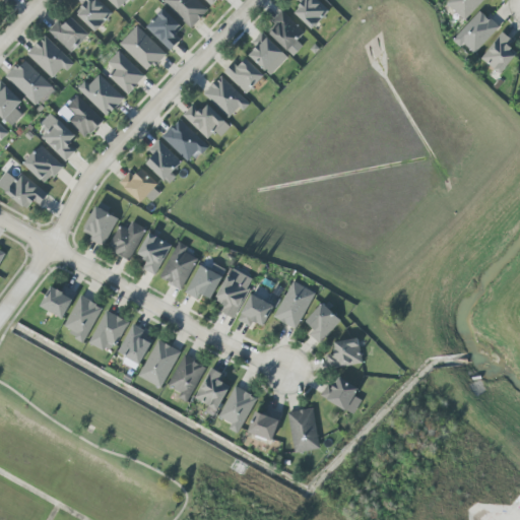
[(77,0),(77,1),(83,5),(75,13),(94,31),(112,13),(98,0),(77,0)]
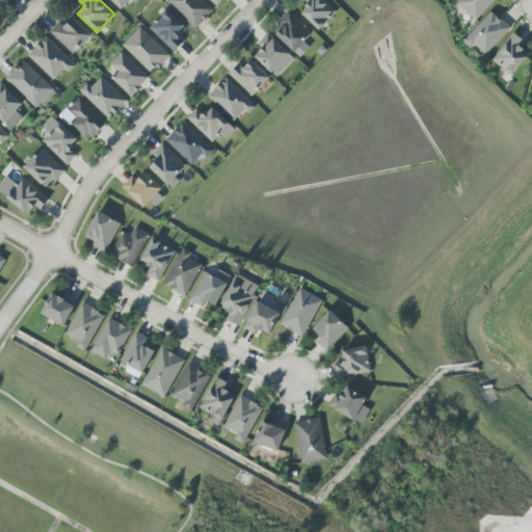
[(136,0),(109,0),(121,10),(130,0),(133,0),(135,1),(136,0)]
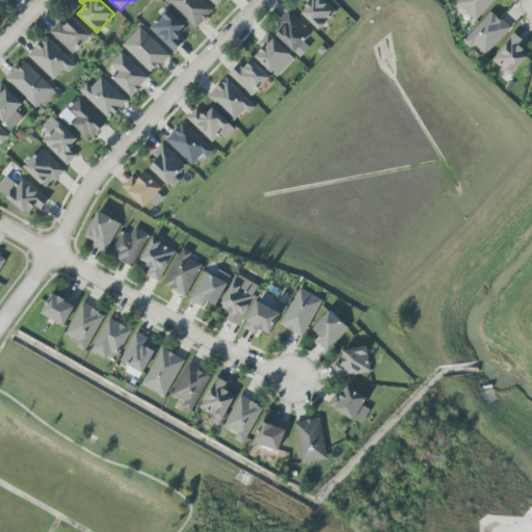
[(213,10),(202,0),(165,0),(196,29),(213,10)]
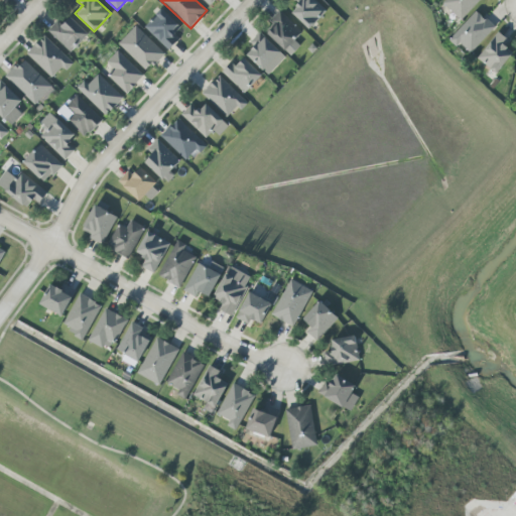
[(291,13),(309,29),(328,11),(314,0),(294,0),(299,4),(291,13)]
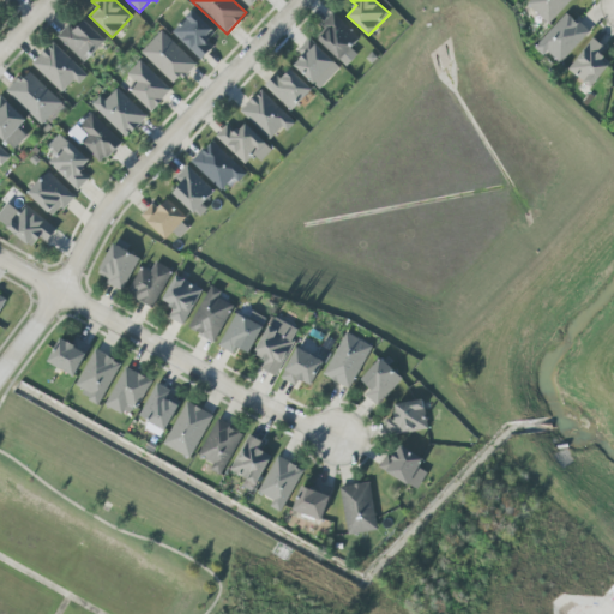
[(548,24),(571,0),(530,0),(527,4),(548,24)]
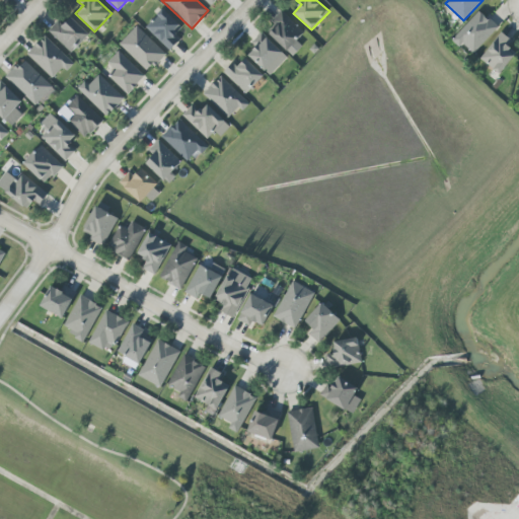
[(182,27),(163,9),(145,27),(170,51),(179,41),(174,35),(182,27)]
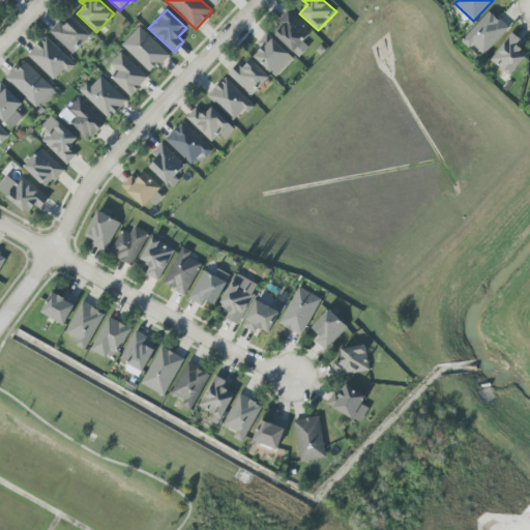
[(299,58),(310,48),(303,41),(311,33),(287,11),(277,22),(281,25),(272,33),(299,58)]
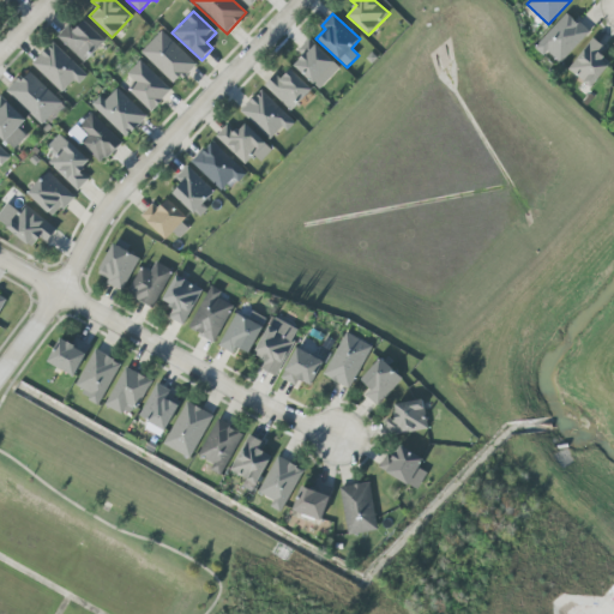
[(589,34),(567,13),(534,48),(545,58),(548,53),(560,64),(589,34)]
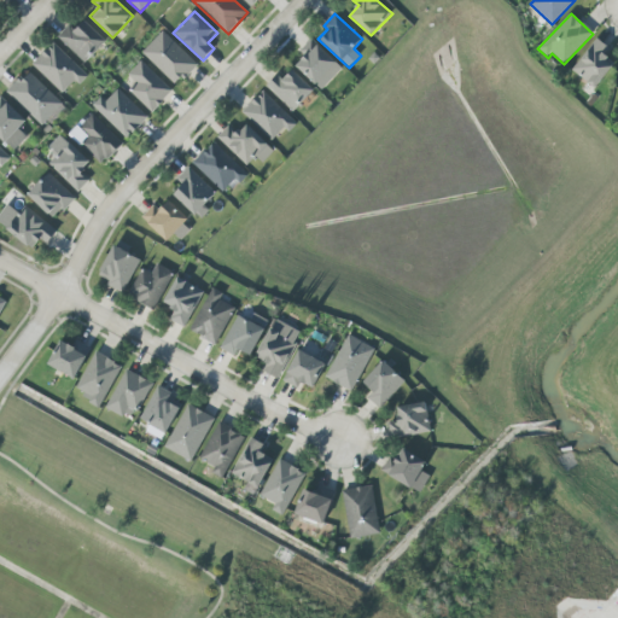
[(85,64),(106,41),(85,21),(76,30),(69,24),(57,38),(85,64)]
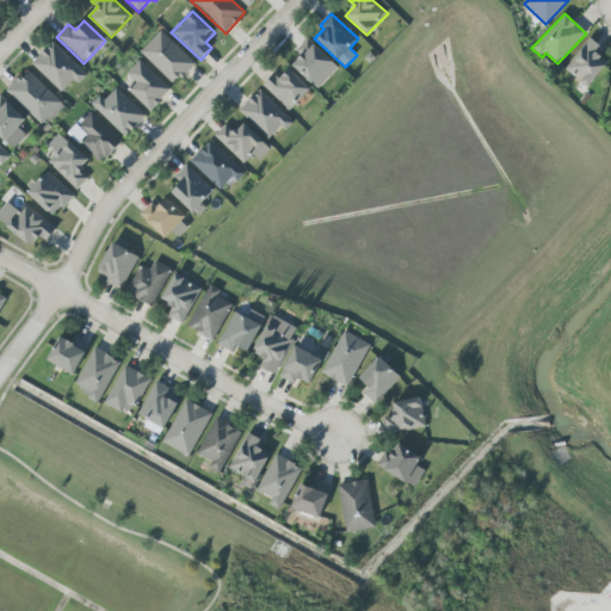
[(195,63),(160,31),(140,53),(174,85),(195,63)]
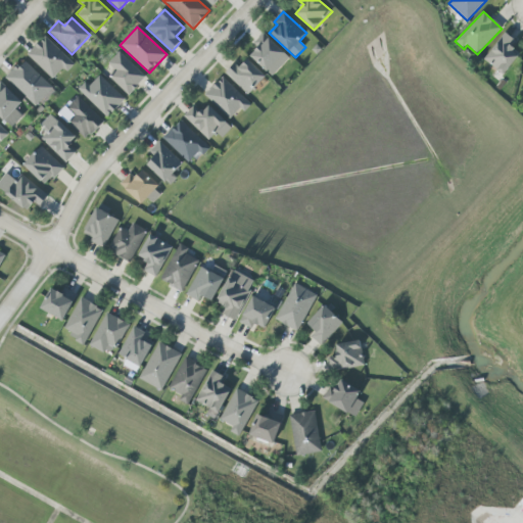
[(257,48),(250,56),(273,77),(290,58),(263,33),(253,44),(257,48)]
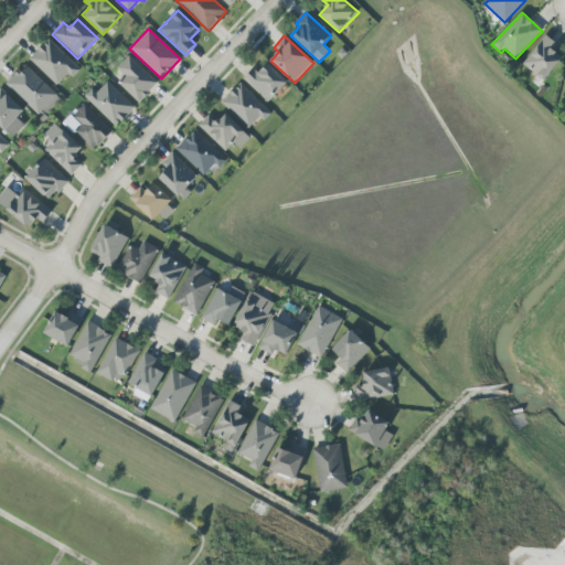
[(522,64),(544,81),(563,59),(553,51),(557,45),(545,35),(522,64)]
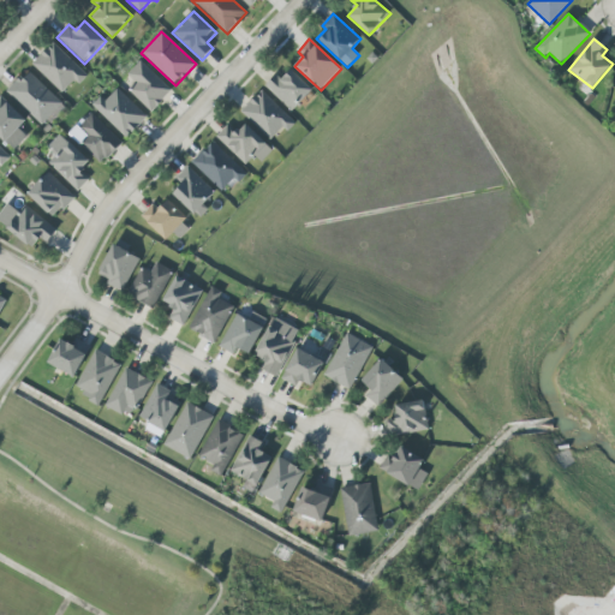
[(88,76),(53,42),(33,65),(61,93),(75,81),(79,85),(88,76)]
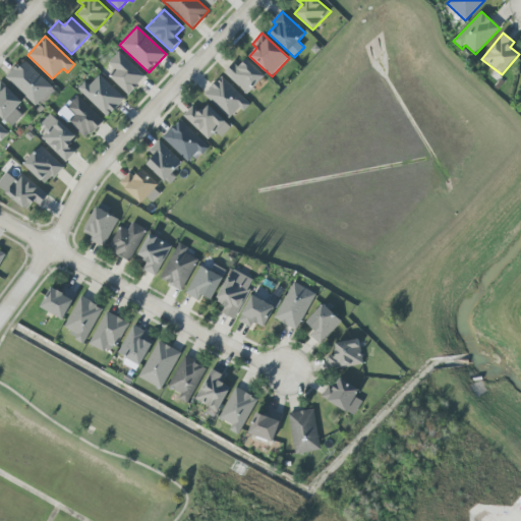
[(146,76),(119,52),(103,69),(128,95),(146,76)]
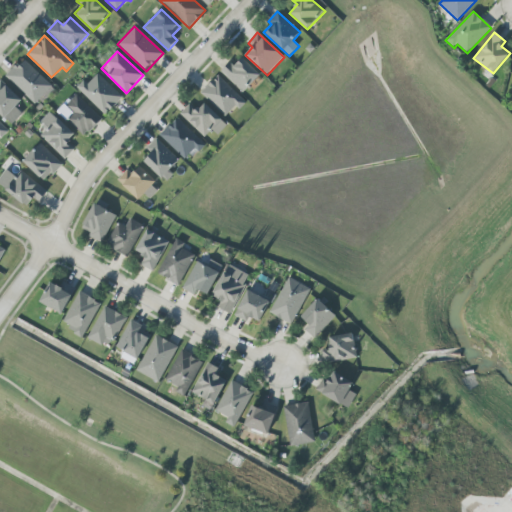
[(260,76),(243,58),(234,66),(230,61),(221,70),(242,93),(260,76)]
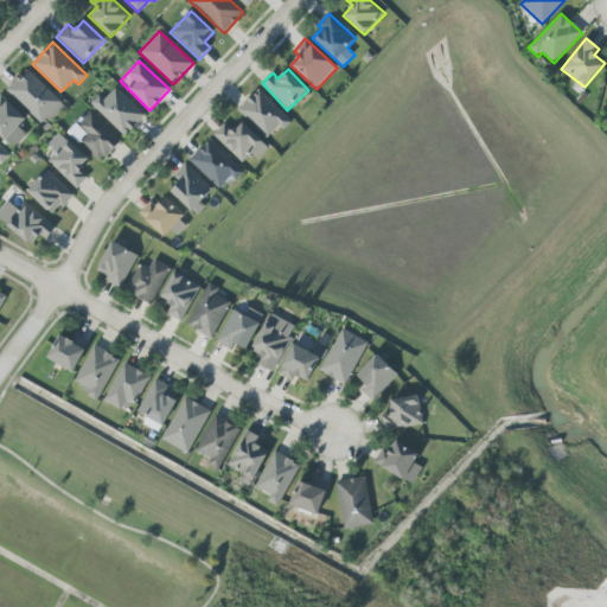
[(7,90),(43,125),(63,104),(27,70),(7,90)]
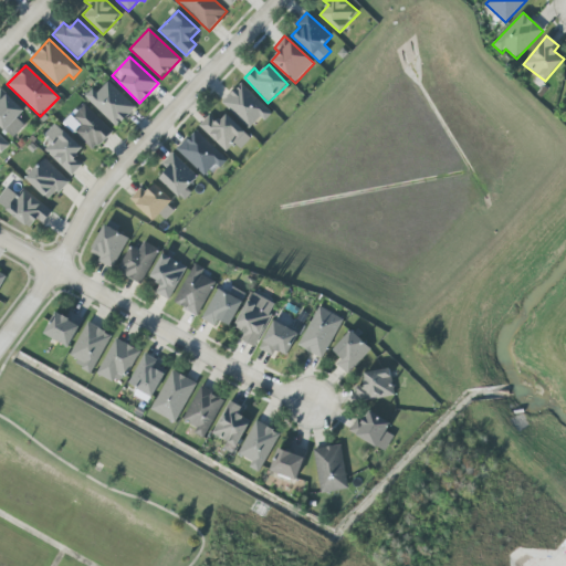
[(135,108),(107,80),(87,98),(115,128),(135,108)]
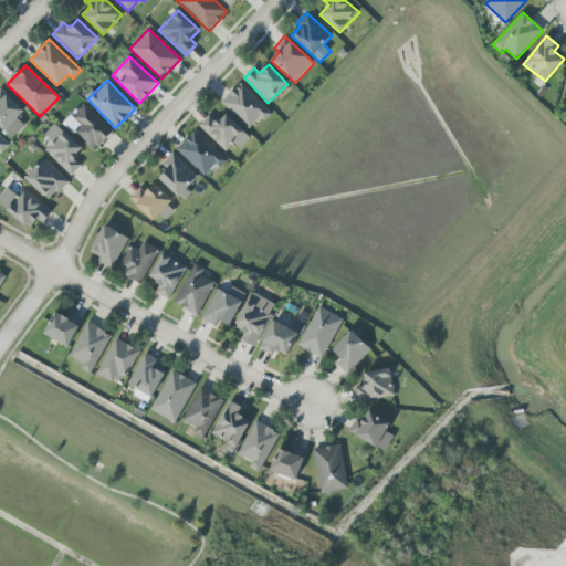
[(222,102),(251,130),(270,111),(240,83),(222,102)]
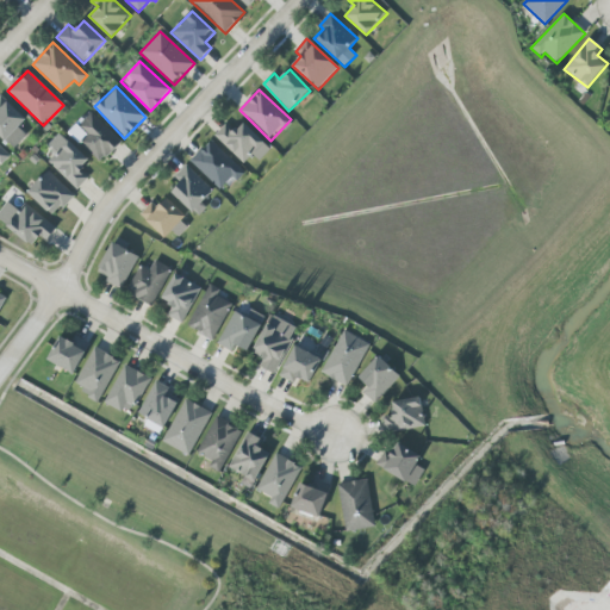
[(26,119),(0,95),(0,136),(14,149),(27,135),(18,128),(26,119)]
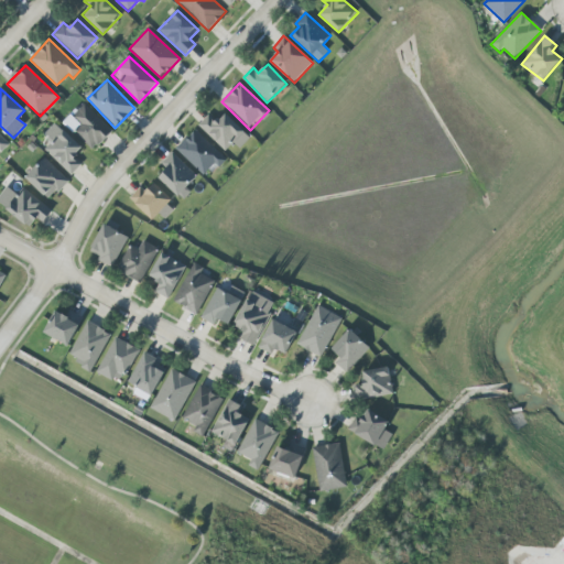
[(111,131),(83,104),(64,123),(94,150),(111,131)]
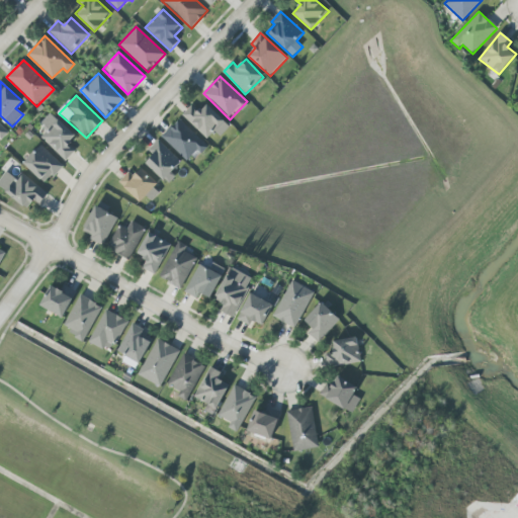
[(221,137),(230,126),(206,104),(199,111),(192,104),(182,115),(207,139),(214,132),(221,137)]
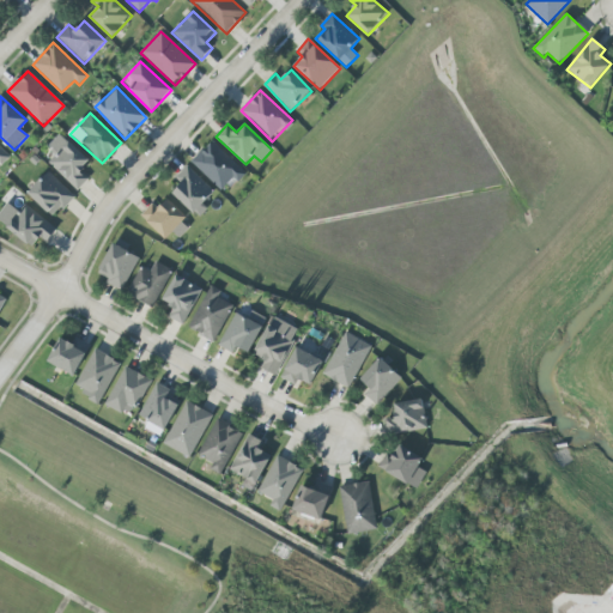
[(48,163),(78,190),(89,178),(80,170),(90,162),(60,134),(47,147),(56,156),(48,163)]
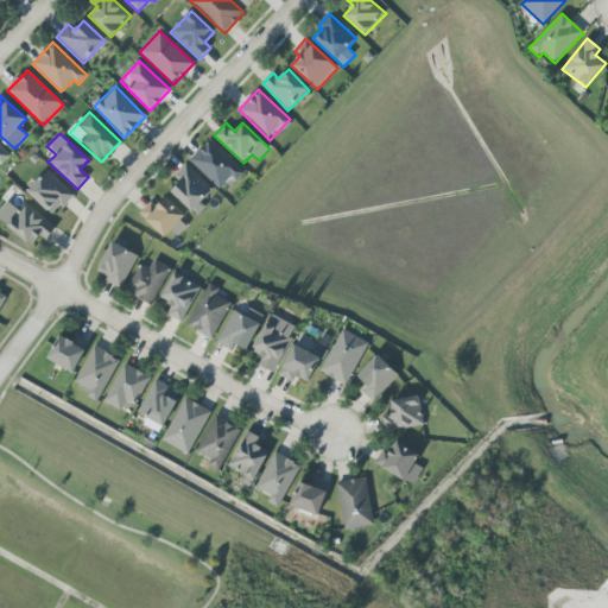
[(242,171),(211,139),(190,160),(221,192),(242,171)]
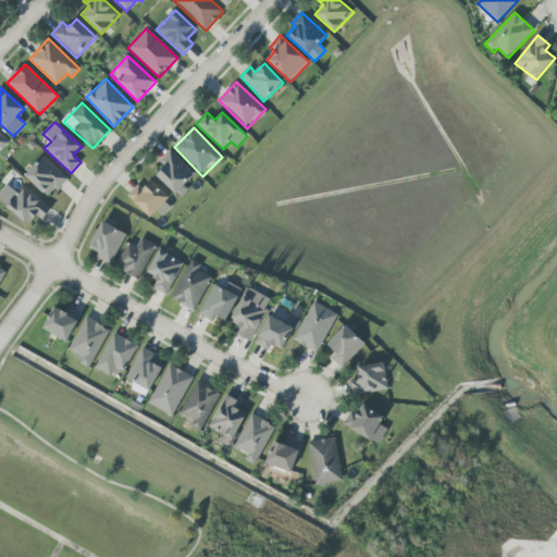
[(0,149),(1,151),(10,141),(0,133),(0,149)]
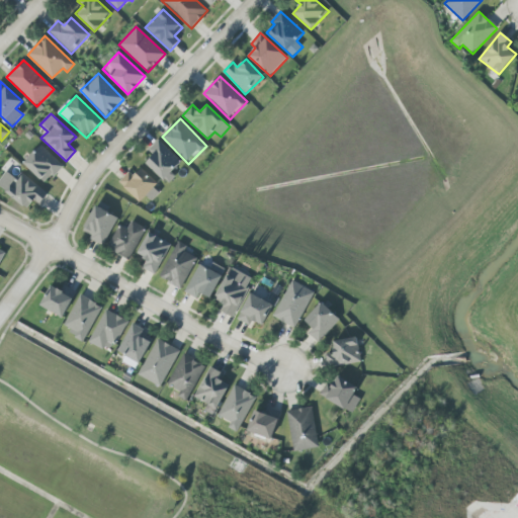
[(168,184),(175,177),(171,173),(181,162),(158,140),(148,151),(153,156),(146,164),(168,184)]
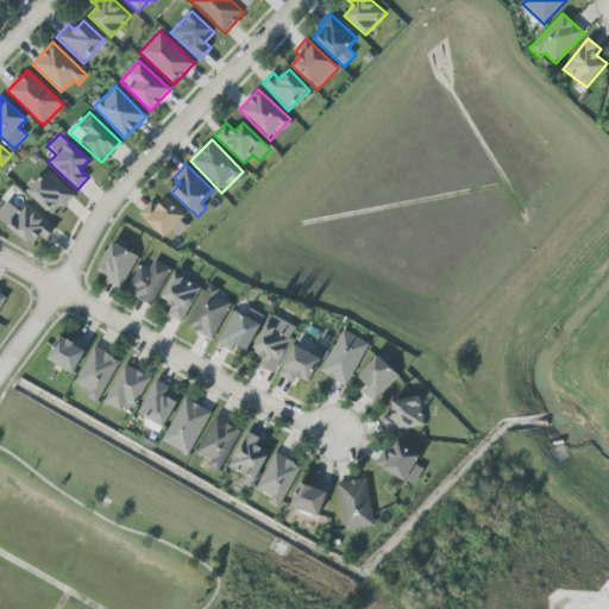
[(27,193),(54,217),(74,195),(48,170),(27,193)]
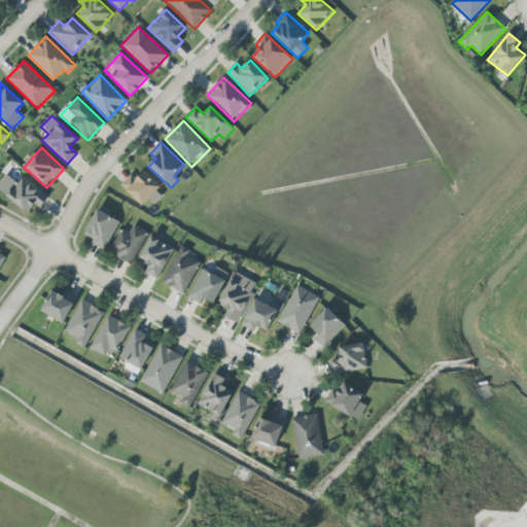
[(146,209),(163,191),(143,173),(137,179),(132,174),(120,185),(146,209)]
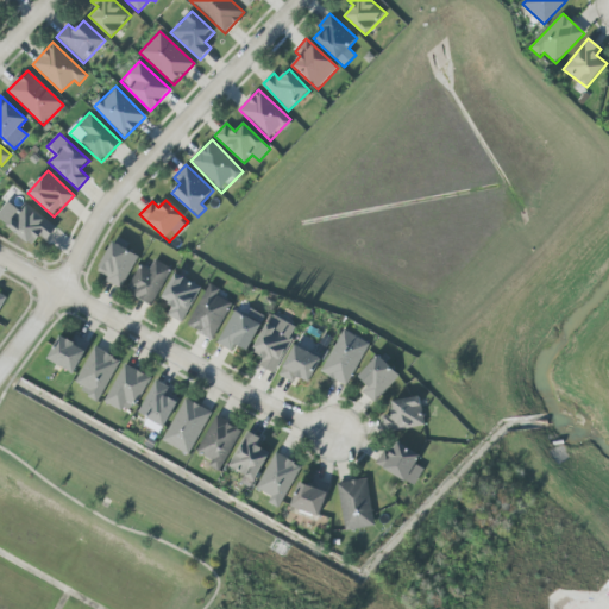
[(39,237),(46,242),(56,227),(25,206),(22,212),(6,202),(0,211),(0,221),(33,245),(39,237)]
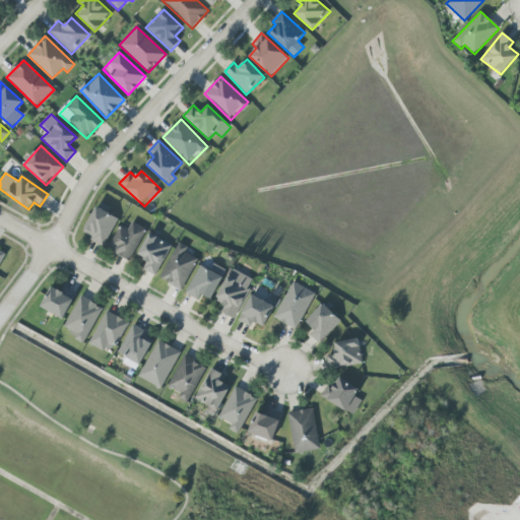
[(105,245),(118,217),(95,207),(82,235),(105,245)]
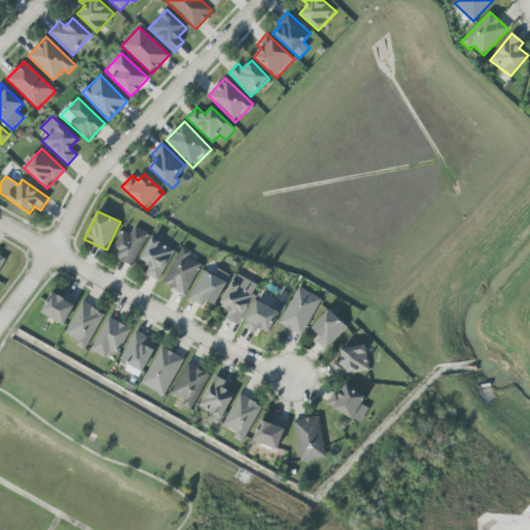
[(130,235),(121,231),(110,255),(134,266),(148,233),(134,227),(130,235)]
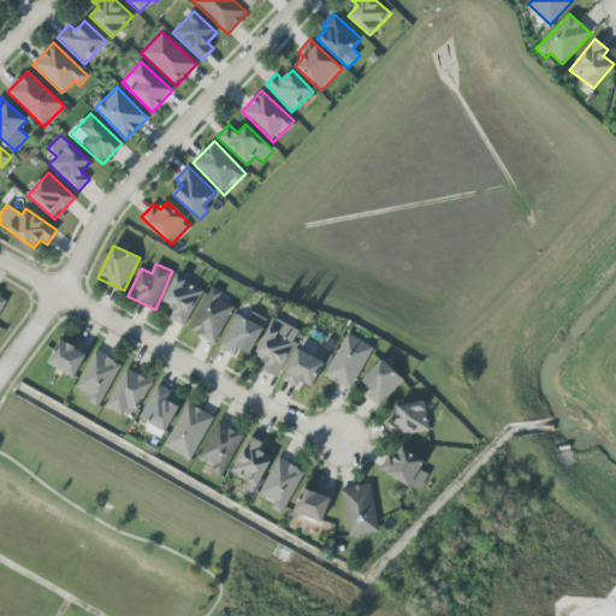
[(203,290),(177,277),(164,302),(175,308),(169,319),(184,327),(203,290)]
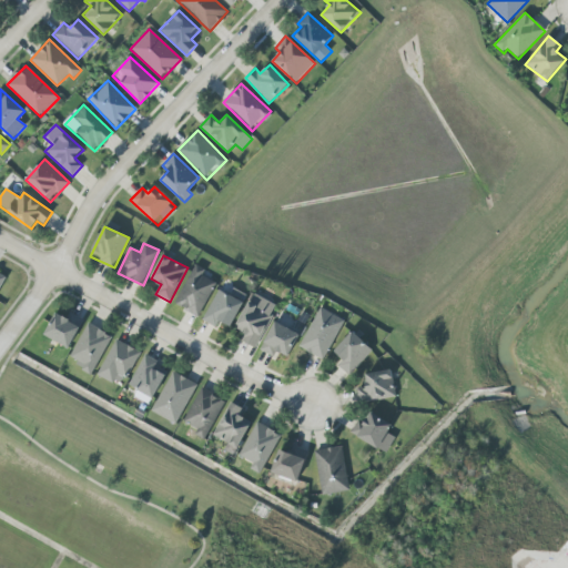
[(174,304),(199,317),(216,283),(203,276),(205,270),(195,264),(174,304)]
